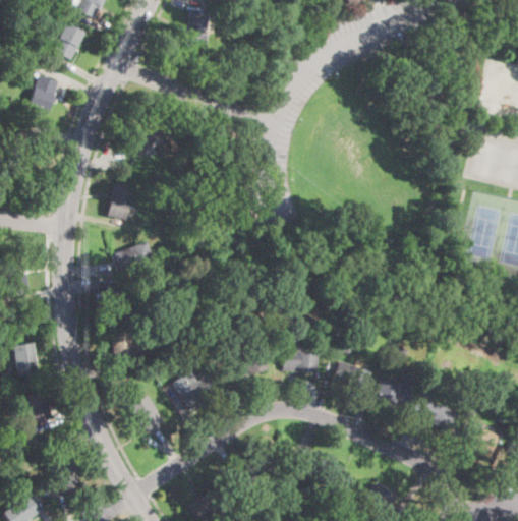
[(105,0),(103,6),(97,18),(76,9),(77,5),(73,3),(74,0),(105,0)]
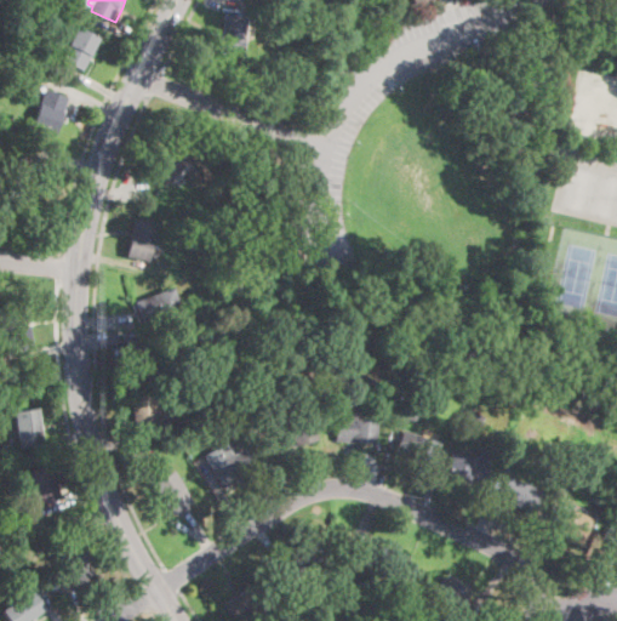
[(249,41),(247,56),(223,53),(227,15),(251,17),(249,41)]
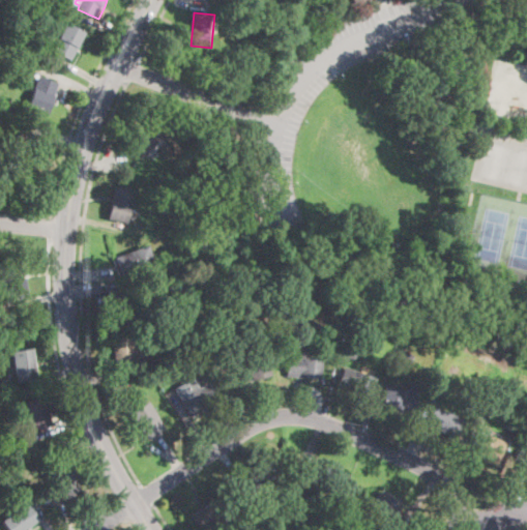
[(87,31),(72,60),(55,51),(68,23),(87,31)]
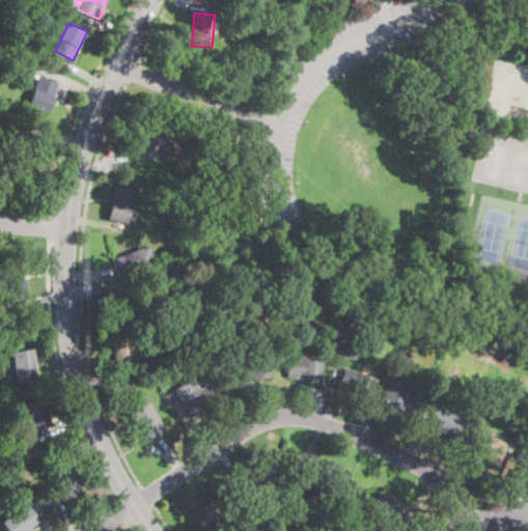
[(53,103),(48,114),(30,107),(42,76),(60,84),(53,103)]
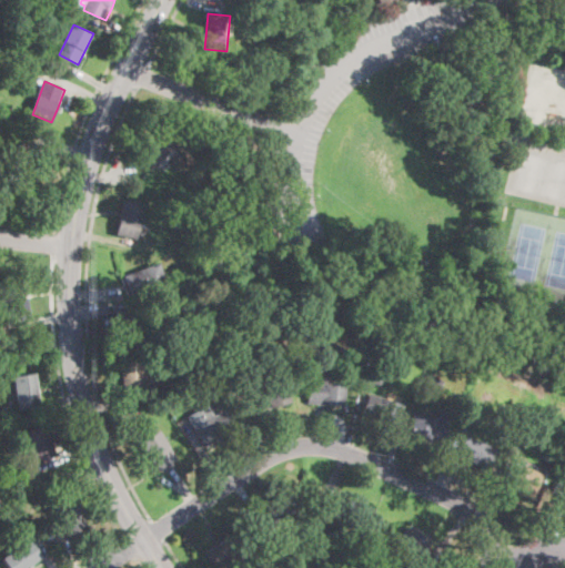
[(194,123),(189,130),(181,123),(188,117),(194,123)]
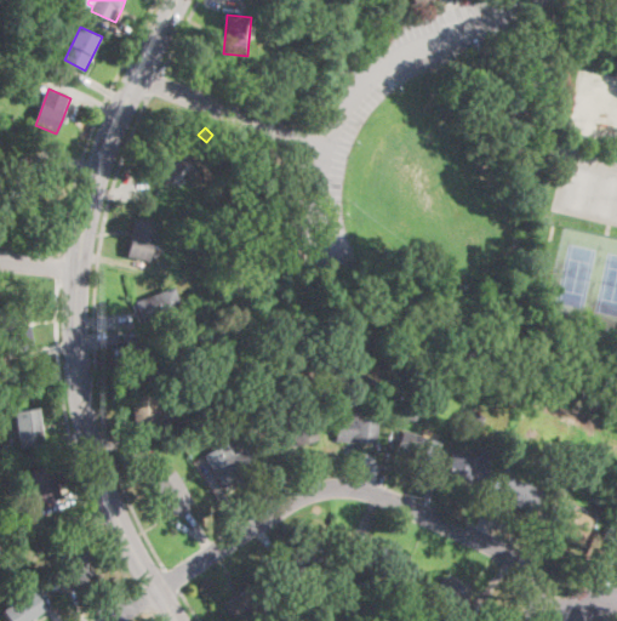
[(171,181),(166,186),(150,169),(165,155),(177,143),(193,160),(171,181)]
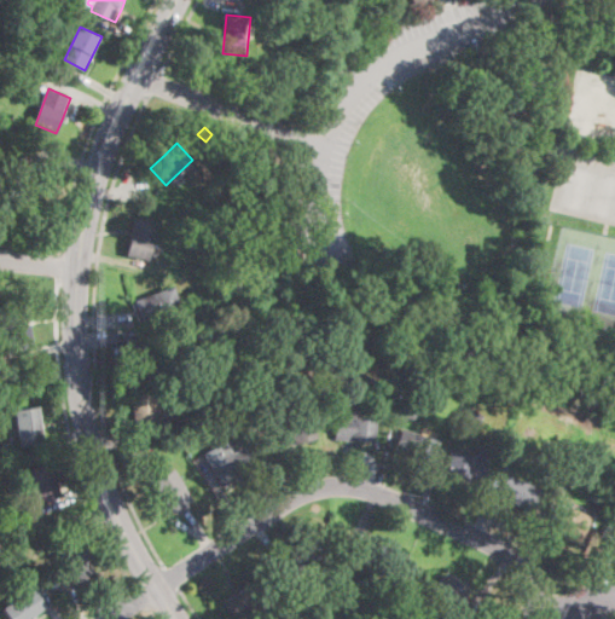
[(41,177),(11,194),(0,173),(0,171),(30,154),(44,175),(41,177)]
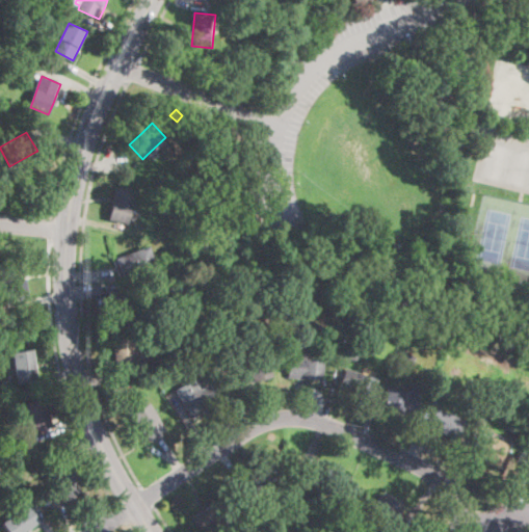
[(129,223),(109,219),(117,187),(136,192),(129,223)]
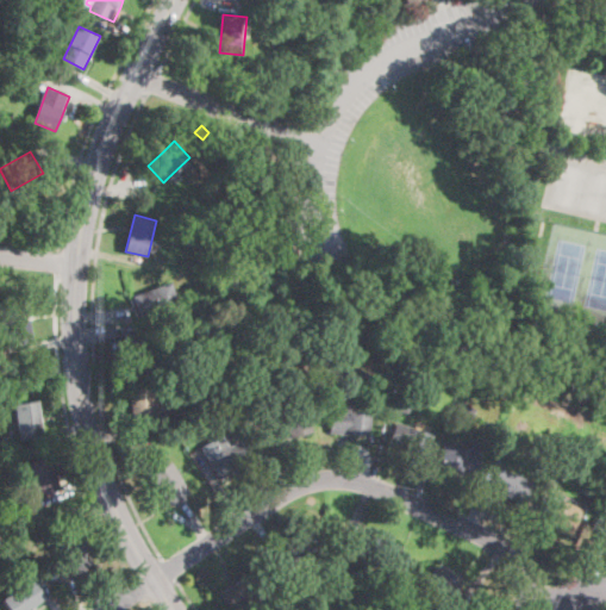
[(199,236),(199,244),(188,243),(188,235),(199,236)]
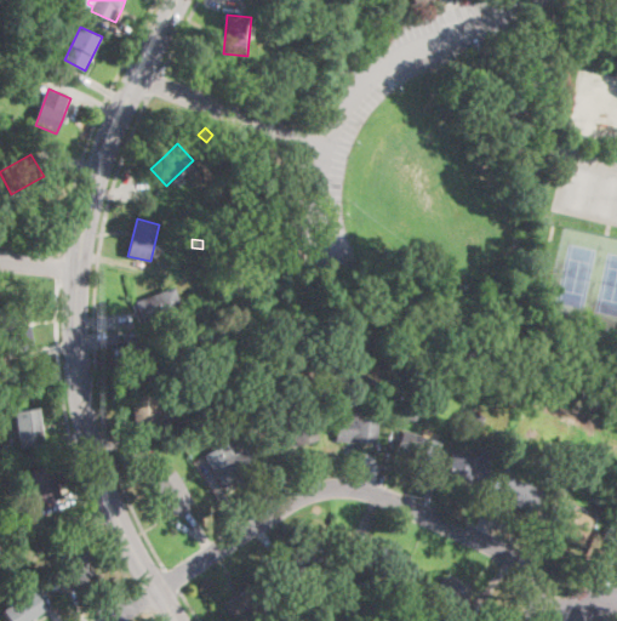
[(200,266),(193,269),(189,263),(196,260),(200,266)]
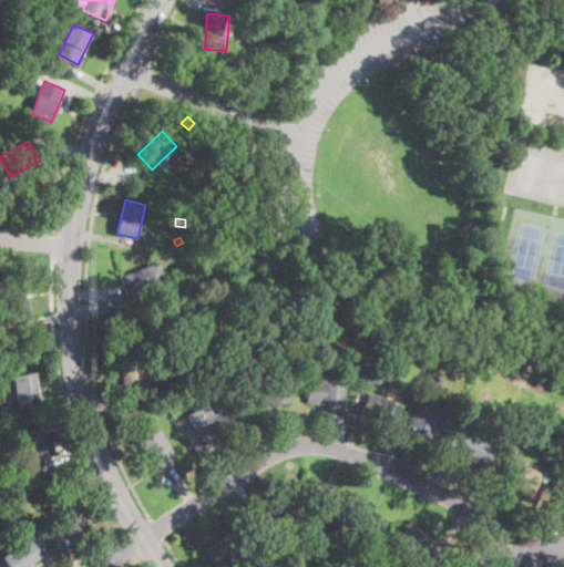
[(137,296),(134,297),(126,276),(160,263),(167,284),(137,296)]
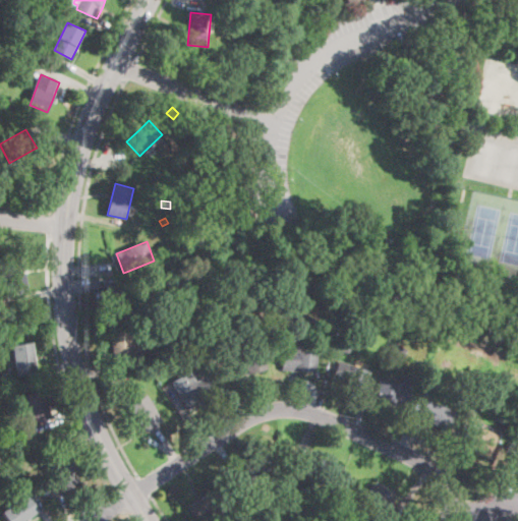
[(423,256),(417,259),(413,249),(419,246),(423,256)]
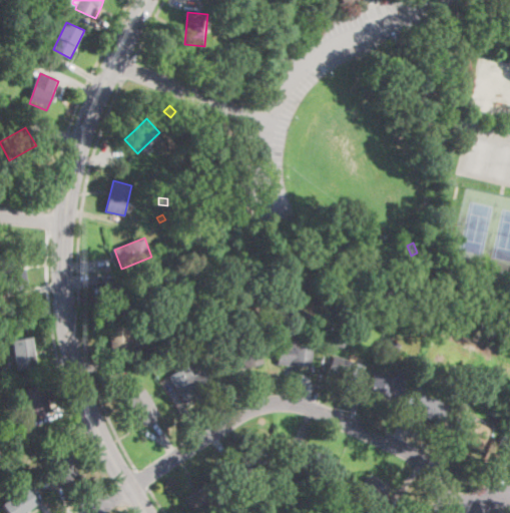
[(11,290),(8,290),(2,261),(22,257),(28,287),(11,290)]
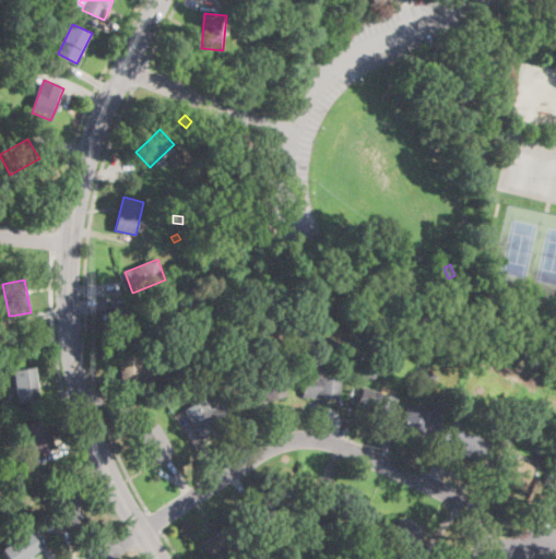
[(139,305),(139,318),(150,318),(150,334),(139,334),(139,337),(118,339),(116,306),(139,305)]
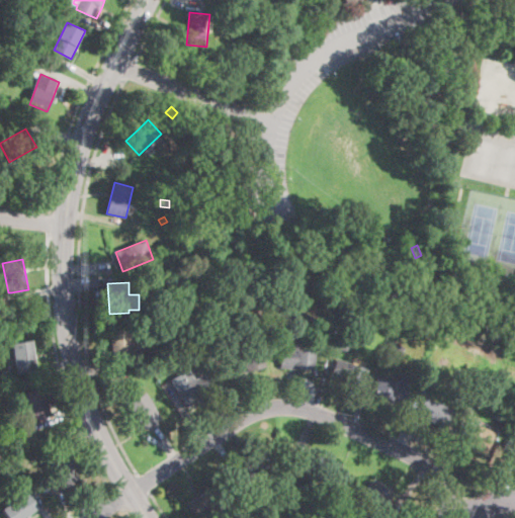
[(17,314),(2,317),(0,306),(14,303),(17,314)]
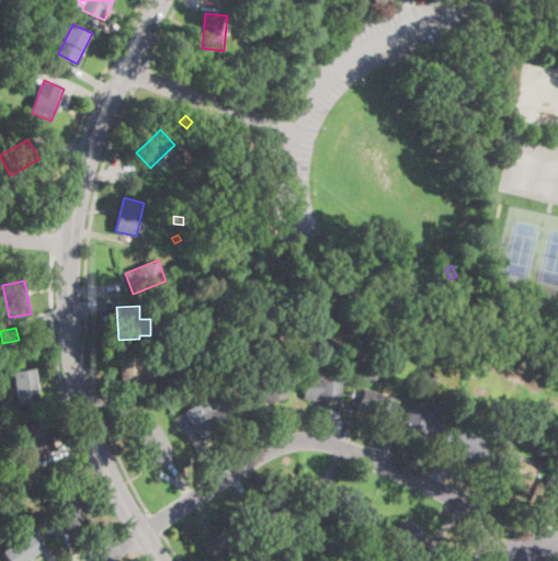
[(129,391),(126,392),(120,358),(139,354),(147,388),(129,391)]
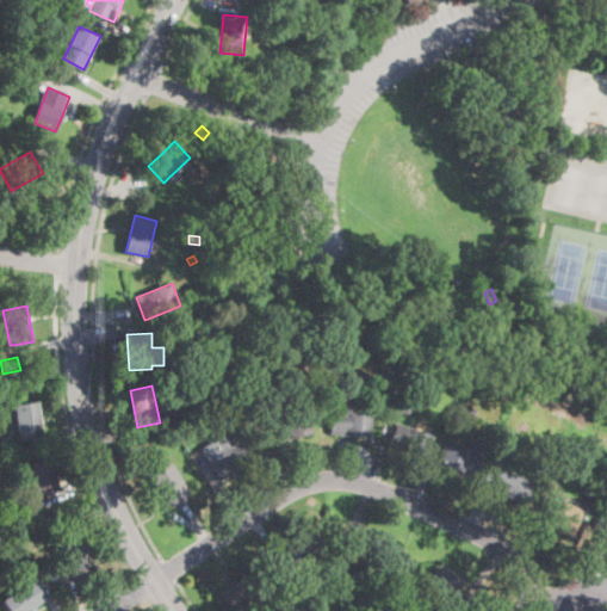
[(259,407),(255,408),(252,392),(266,388),(271,403),(259,407)]
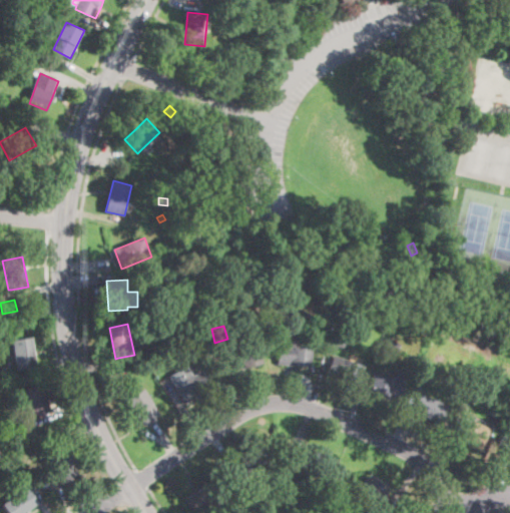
[(385,330),(381,338),(372,334),(376,326),(385,330)]
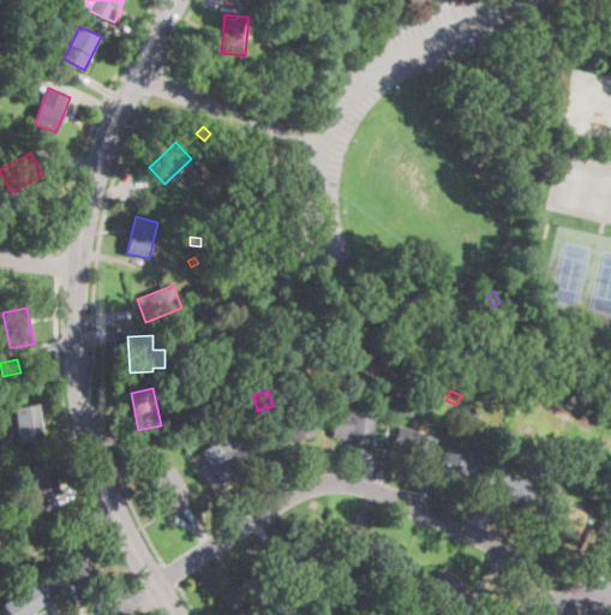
[(213,404),(207,410),(202,405),(209,399),(213,404)]
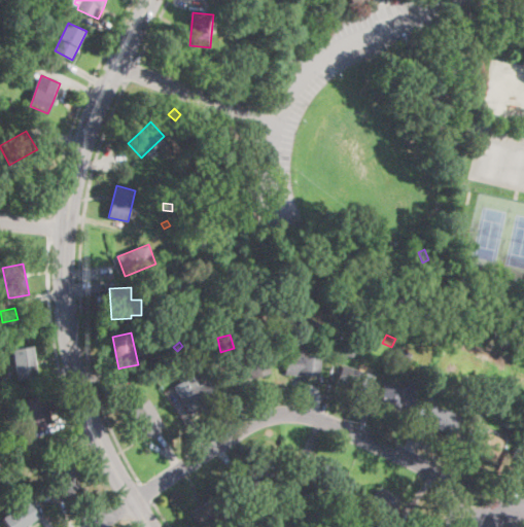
[(193,347),(187,350),(184,345),(189,342),(194,347),(193,347)]
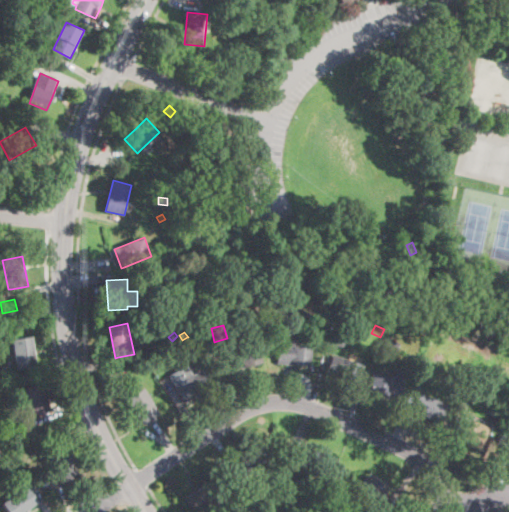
[(347,335),(345,345),(340,344),(339,347),(334,346),(336,333),(347,335)]
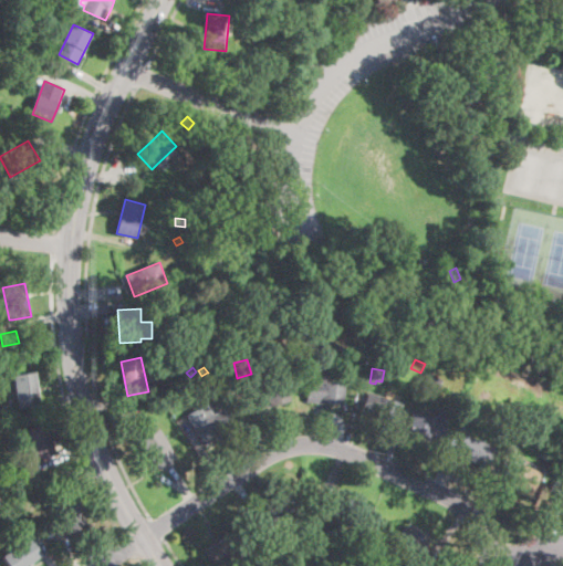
[(40,390),(42,405),(22,408),(19,390),(16,391),(13,381),(17,381),(16,376),(37,371),(40,390)]
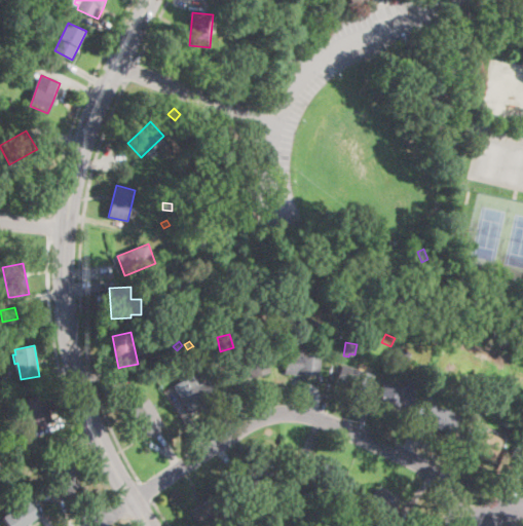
[(413,353),(403,367),(393,359),(404,345),(413,353)]
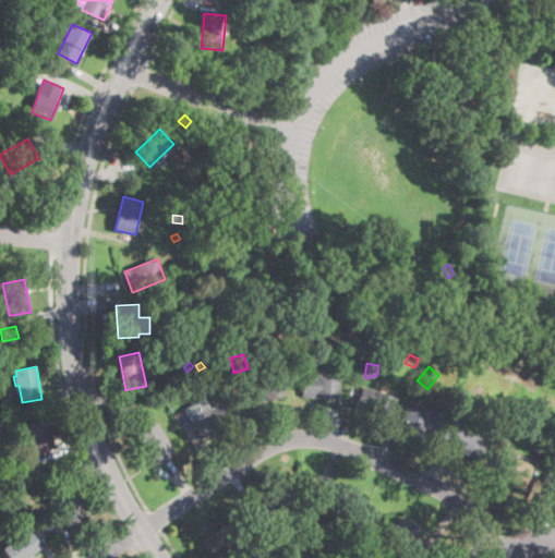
[(322,372),(322,376),(339,378),(337,399),(303,396),(305,375),(312,375),(312,371),(322,372)]
